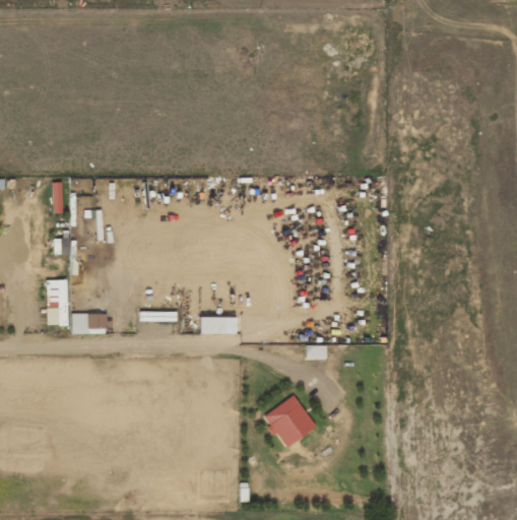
[(62,182),(54,182),(54,212),(63,212),(62,182)]
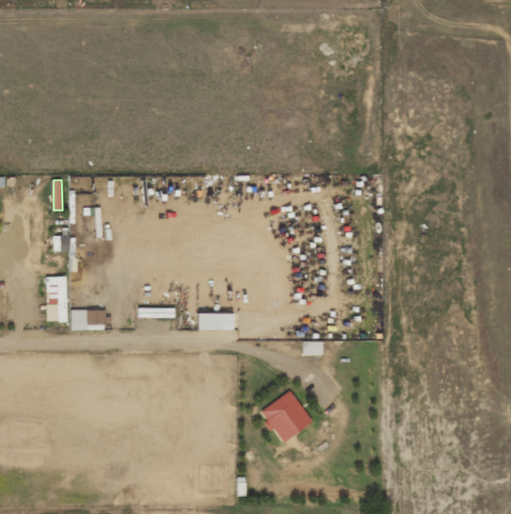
[(54,236),(54,252),(70,251),(69,235),(54,236)]
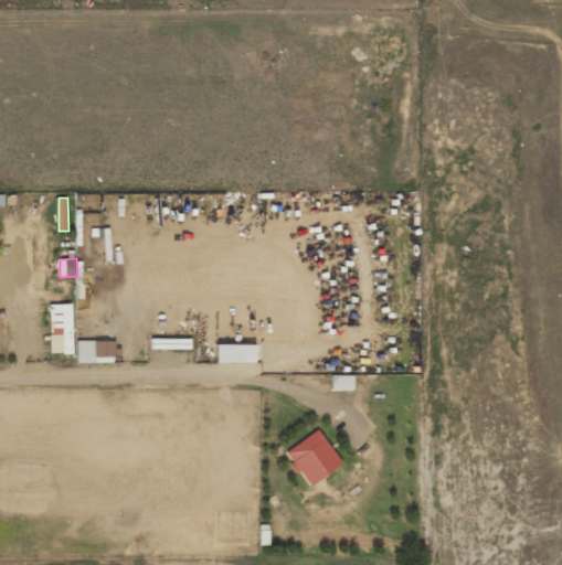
[(74,353),(73,304),(51,305),(52,353),(74,353)]
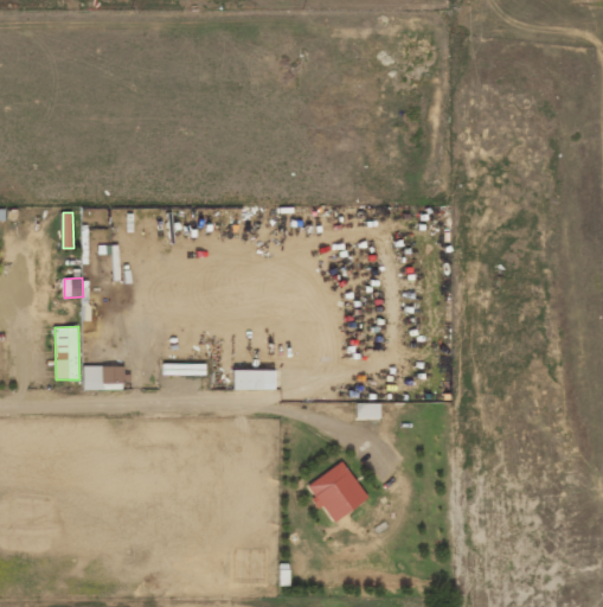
[(84,389),(128,388),(128,365),(84,366),(84,389)]
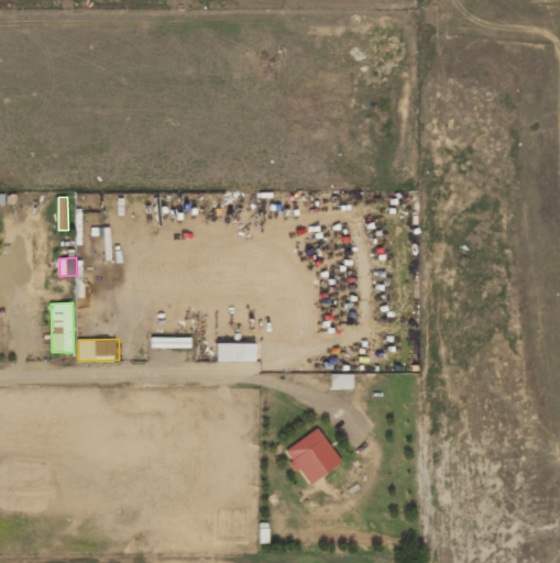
[(255,362),(255,343),(218,343),(217,361),(255,362)]
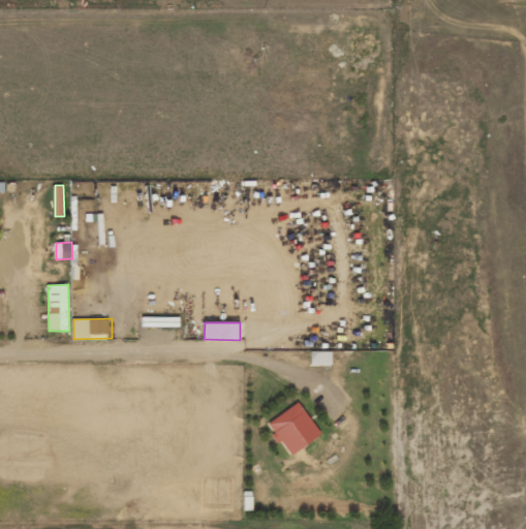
[(312,366),(332,366),(333,351),(312,351),(312,366)]
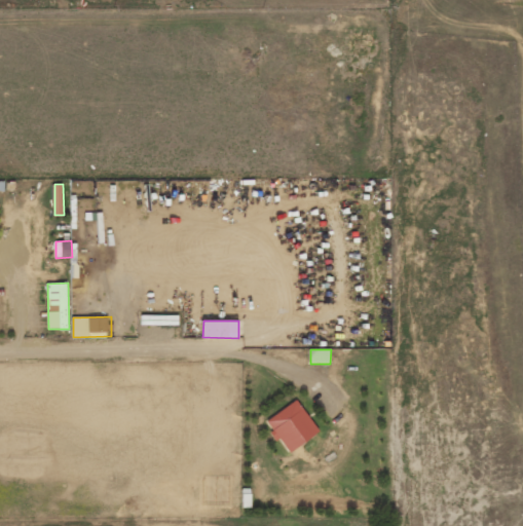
[(267,421),(273,429),(272,430),(289,453),(320,430),(297,400),(267,421)]
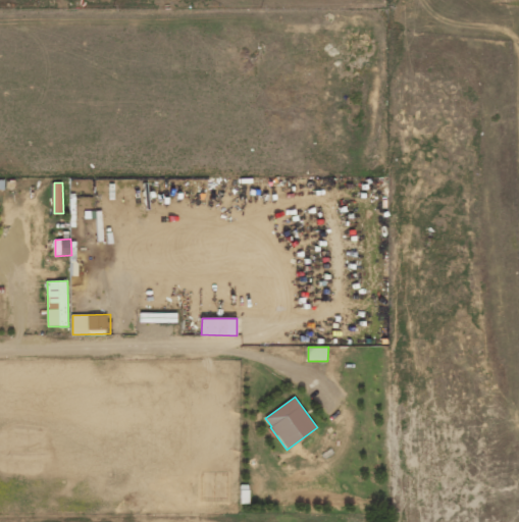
All buildings are outlined.
